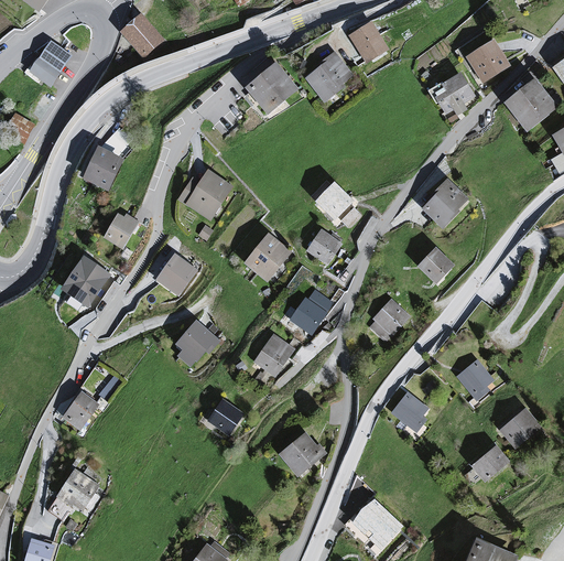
[(19,0),(38,13),(46,0),(19,0)]
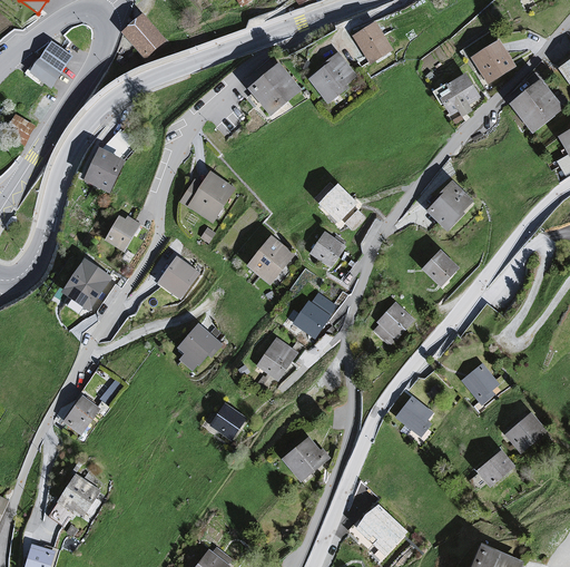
[(166,40),(143,13),(121,33),(145,59),(166,40)]
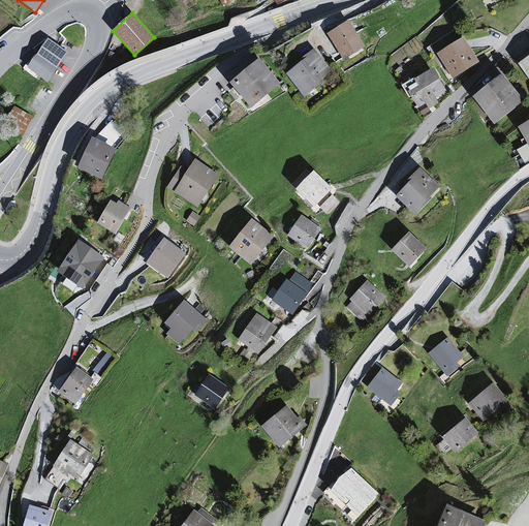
[(348,19),(327,32),(343,58),(364,44),(348,19)]
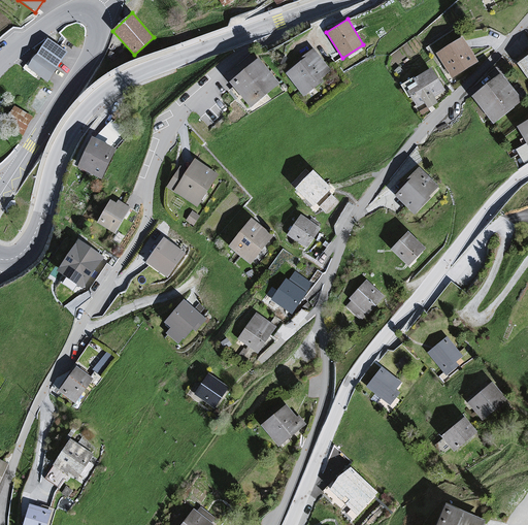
[(461,35),(436,52),(452,76),(477,59),(461,35)]
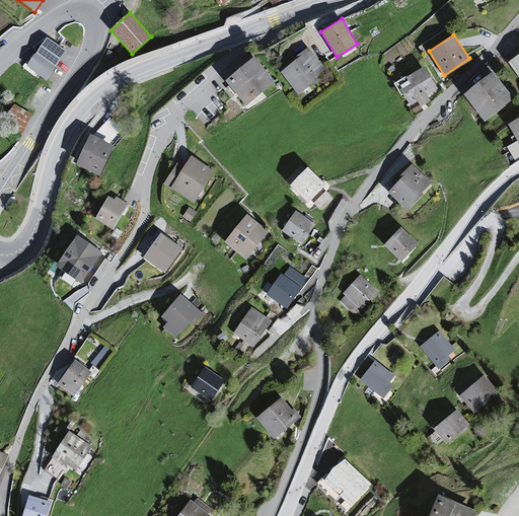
[(65,50),(46,38),(26,67),(46,80),(65,50)]
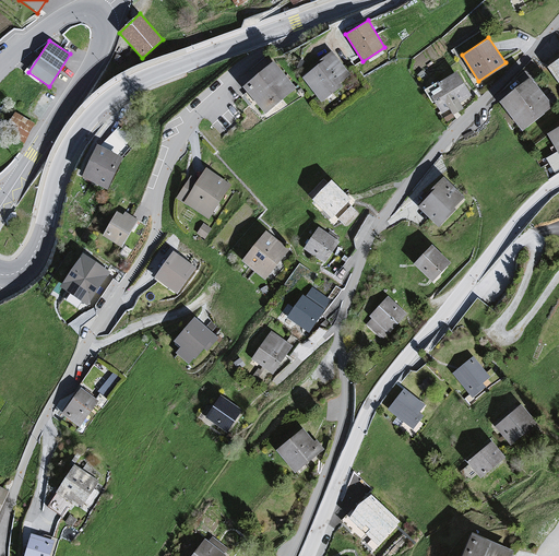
[(333,52),(302,77),(322,102),(353,78),(333,52)]
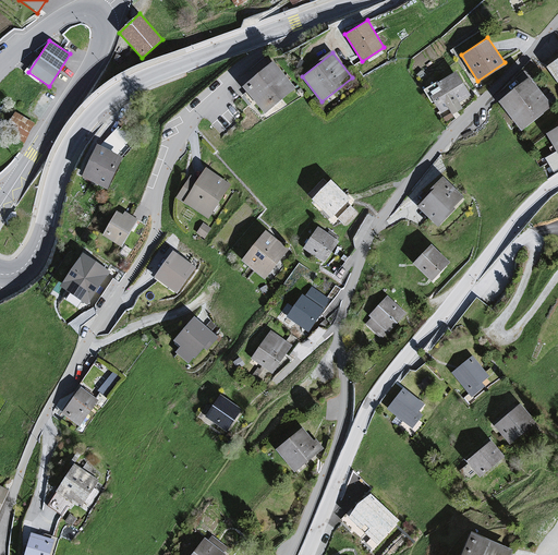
[(557,56),(546,64),(557,81),(557,56)]
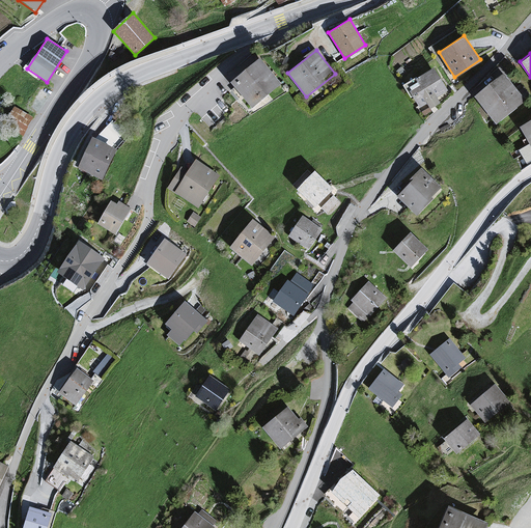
[(260,59),(231,82),(252,107),(280,84),(260,59)]
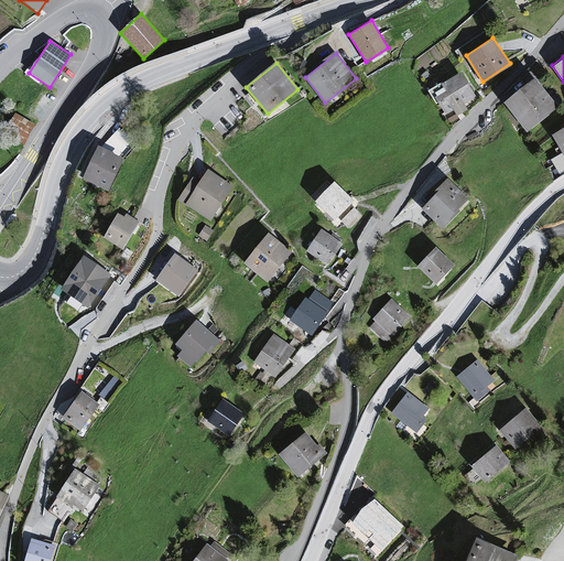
[(462,73),(432,89),(445,112),(475,96),(462,73)]
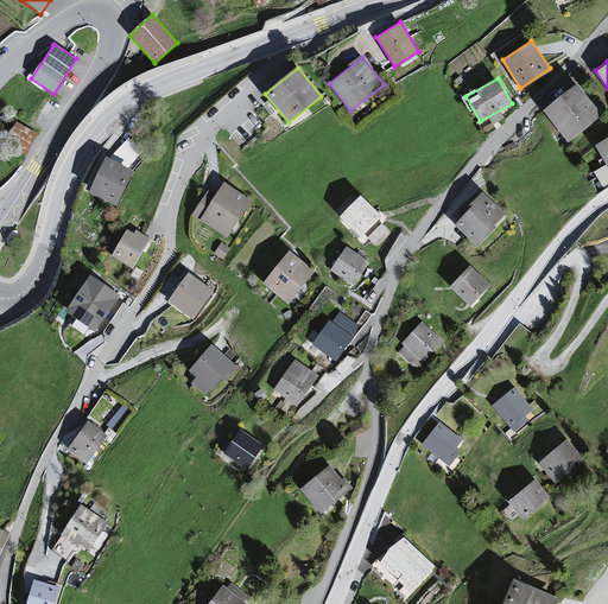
[(576,83),(543,110),(568,140),(601,114),(576,83)]
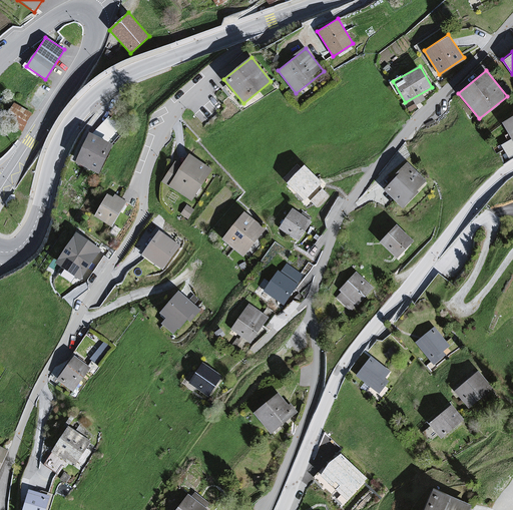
[(31,112),(14,103),(5,120),(22,129),(31,112)]
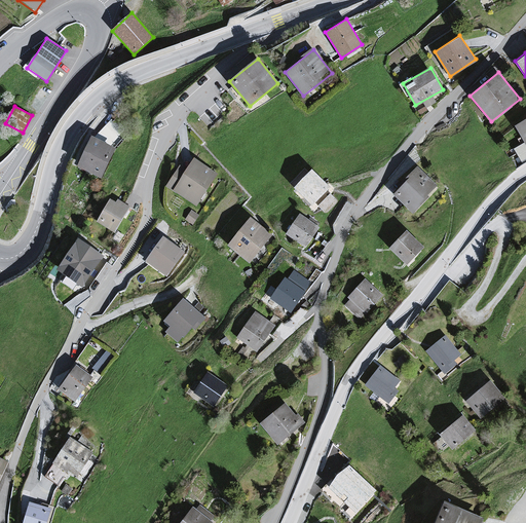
[(525,116),(514,124),(525,144),(525,116)]
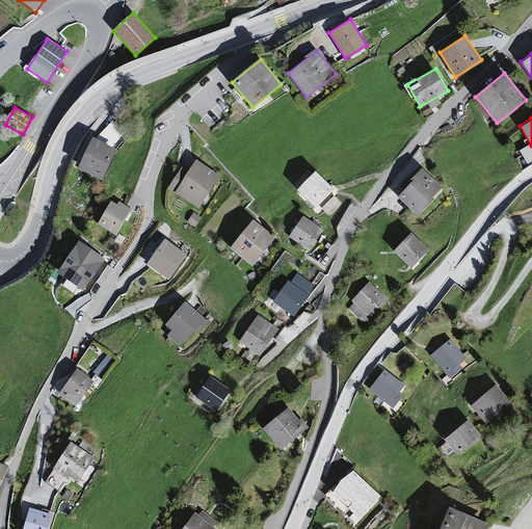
[(116,150),(94,139),(78,170),(101,181),(116,150)]
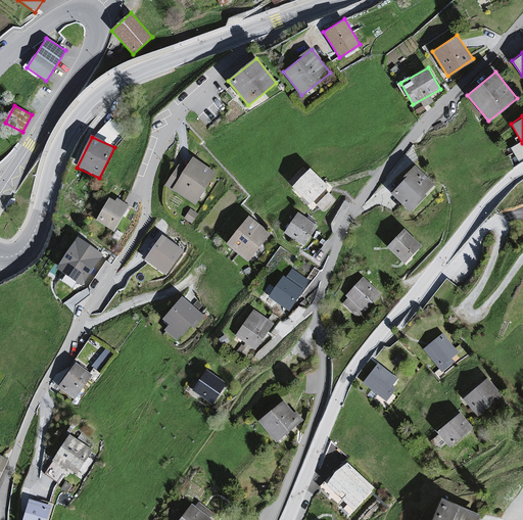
[(192,157),(172,188),(195,204),(217,174),(192,157)]
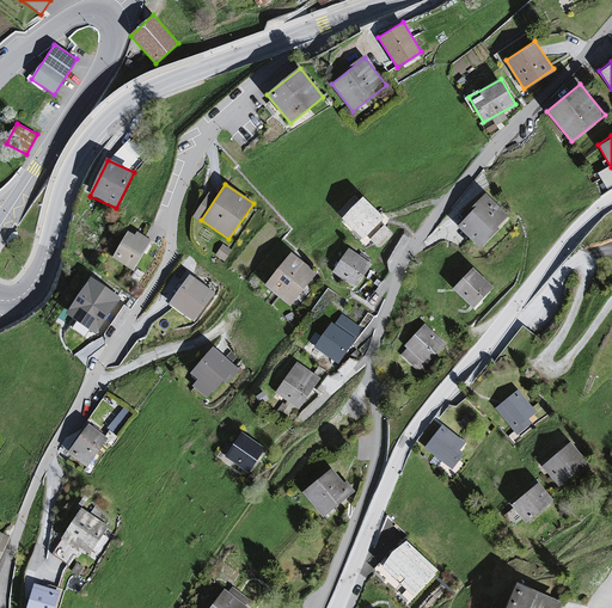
[(485,194),(456,223),(478,245),(508,215),(485,194)]
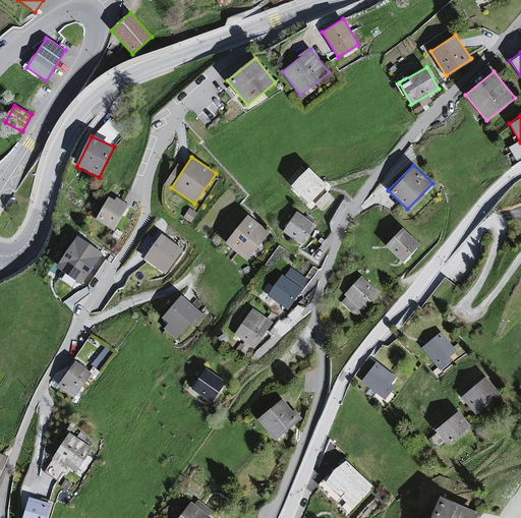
[(312,168),(295,186),(312,204),(331,185),(312,168)]
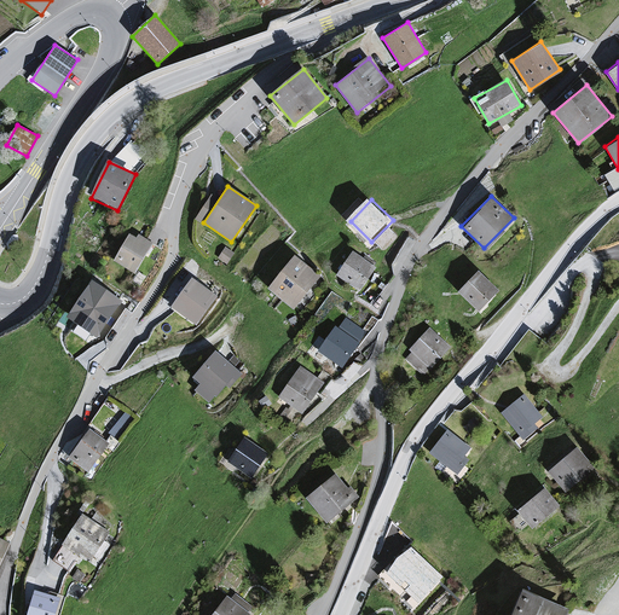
[(151,243),(129,231),(113,261),(134,273),(151,243)]
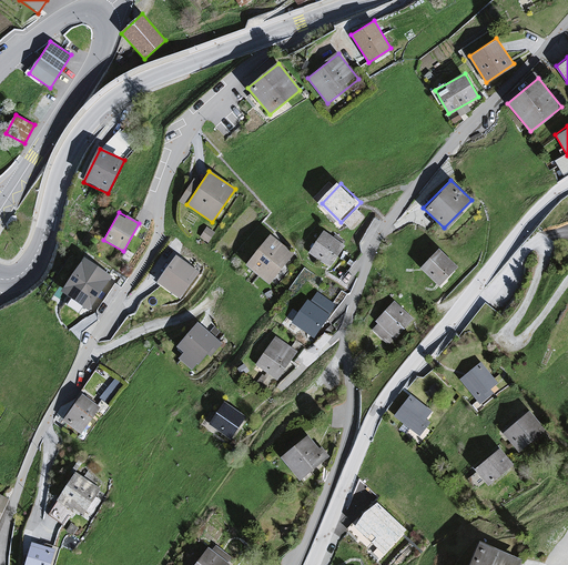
[(323,229),(308,251),(330,265),(344,243),(323,229)]
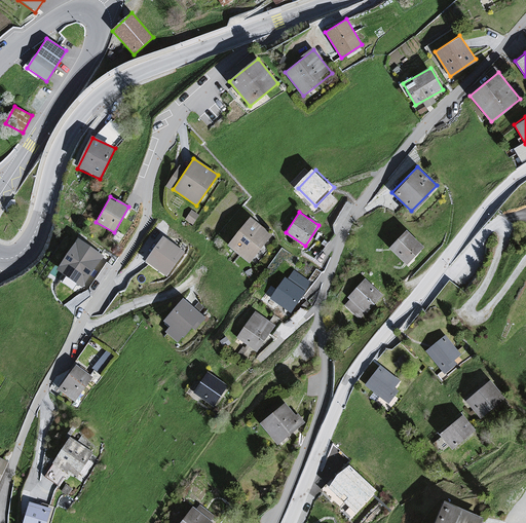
[(251,217),(227,245),(250,263),(272,234),(251,217)]
